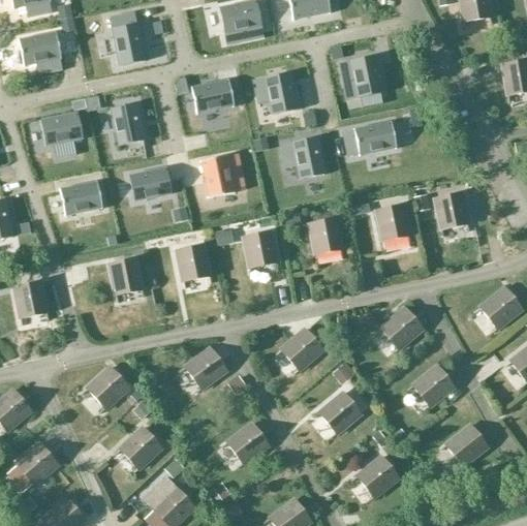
[(12,0),(14,7),(16,7),(26,4),(28,16),(53,11),(51,1),(52,0),(12,0)]
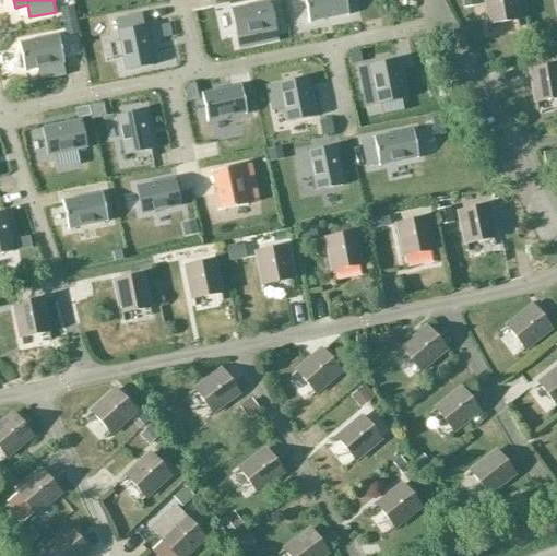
[(267,0),(233,7),(238,34),(252,32),(255,44),(280,38),(277,26),(272,0),(267,0)]
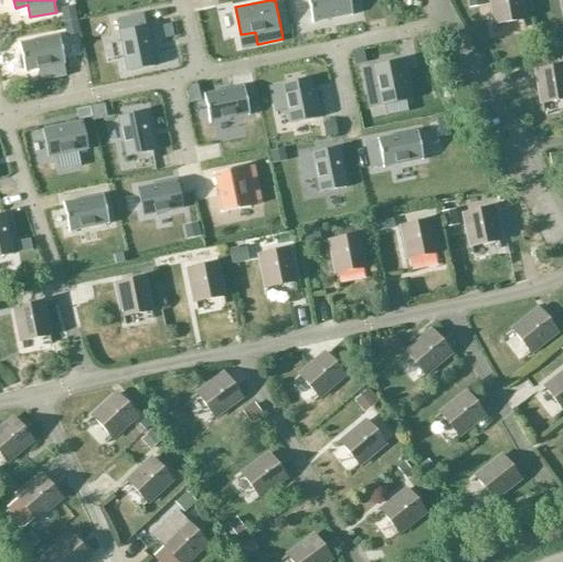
[(310,0),(314,21),(316,20),(315,20),(352,12),(352,13),(354,12),(351,0),(310,0)]
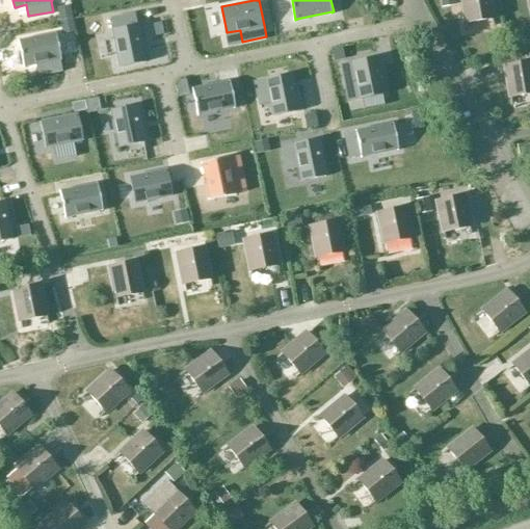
[(497,23),(493,0),(465,0),(470,27),(471,27),(470,20),(494,16),(495,23),(497,23)]
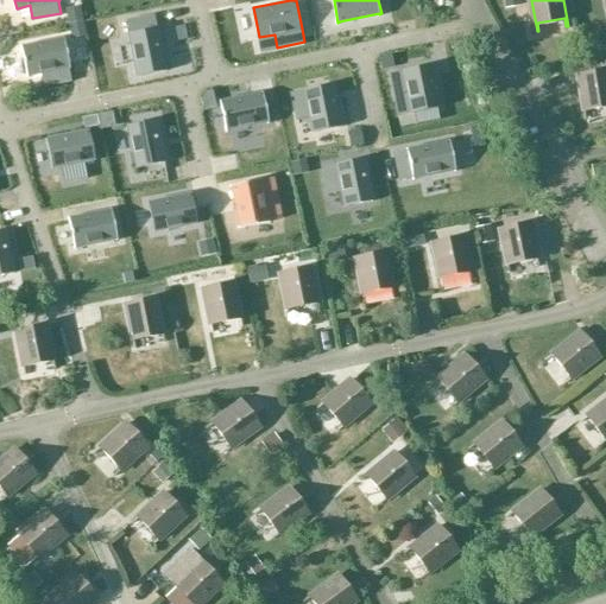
[(159,21),(117,30),(121,57),(134,55),(136,62),(138,70),(177,62),(174,45),(164,48),(159,21)]
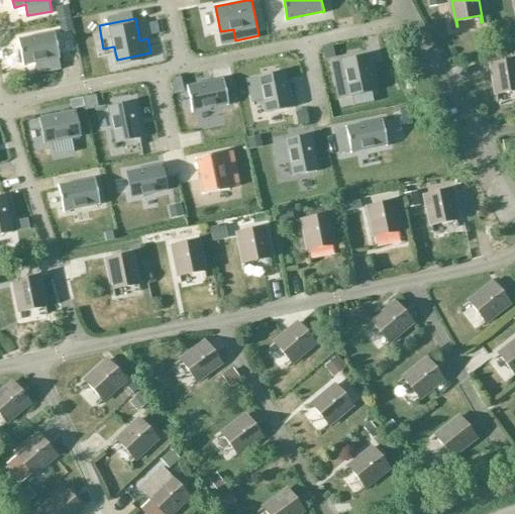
[(20,36),(19,37),(24,64),(25,64),(25,63),(36,61),(38,72),(62,67),(60,57),(61,57),(56,29),(55,29),(55,30),(20,37),(20,36)]
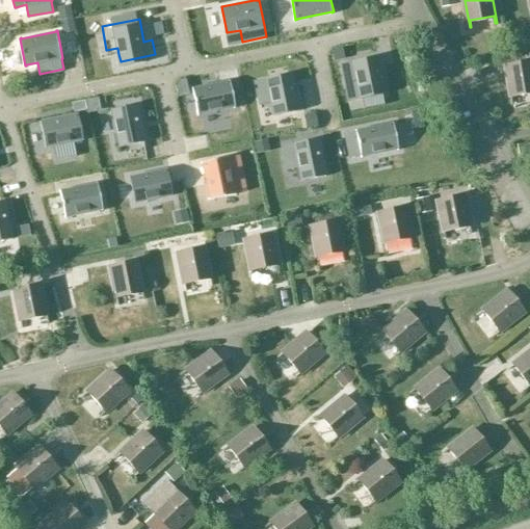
[(353,59),(341,61),(346,86),(358,84),(361,97),(387,91),(378,54),(353,59)]
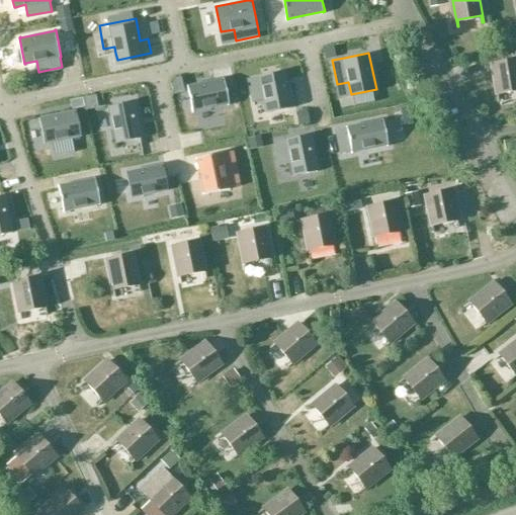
[(317,79),(326,77),(321,56),(311,58),(317,79)]
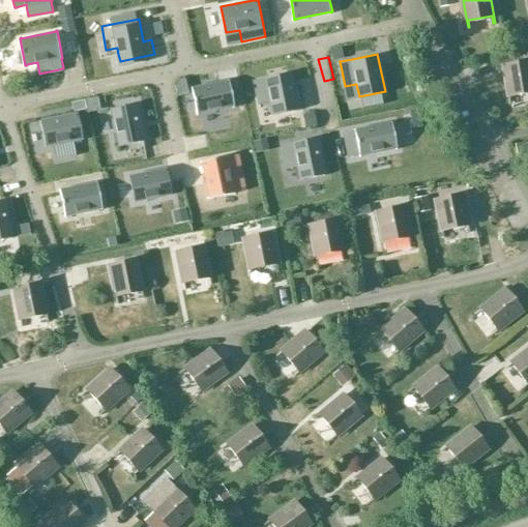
[(527,58),(505,63),(511,101),(512,101),(511,94),(527,90),(527,58)]
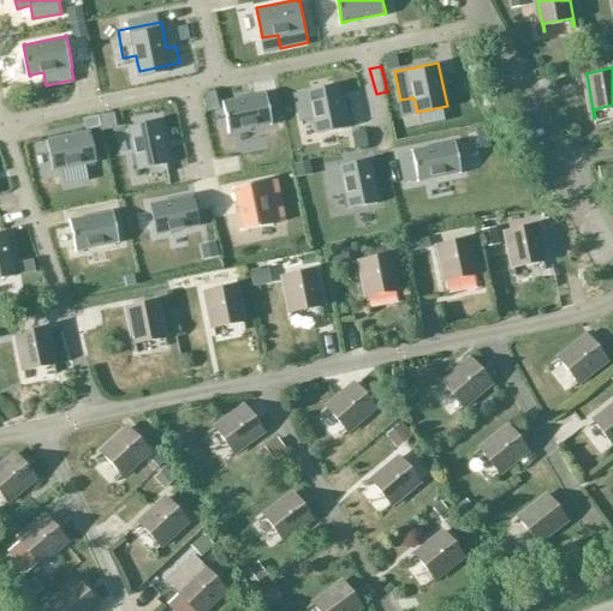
[(310,88),(296,91),(301,119),(314,117),(317,132),(347,126),(339,83),(310,88)]
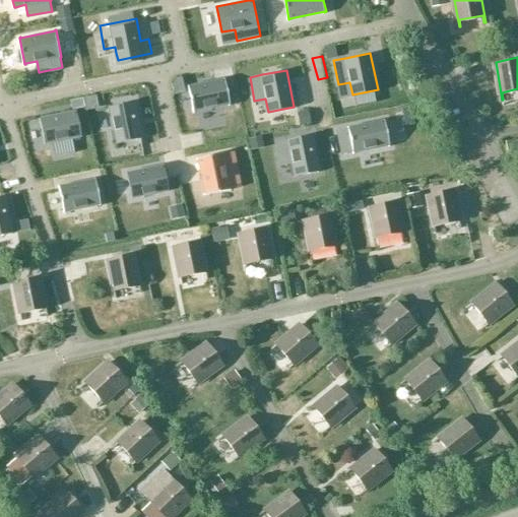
[(176,76),(173,82),(175,89),(186,87),(183,75),(176,76)]
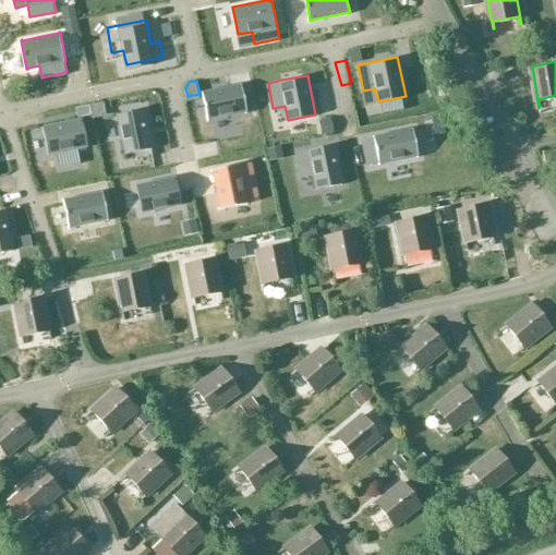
[(204,89),(203,91),(209,119),(210,119),(210,118),(246,110),(246,111),(249,111),(242,82),(241,83),(204,91),(204,89)]
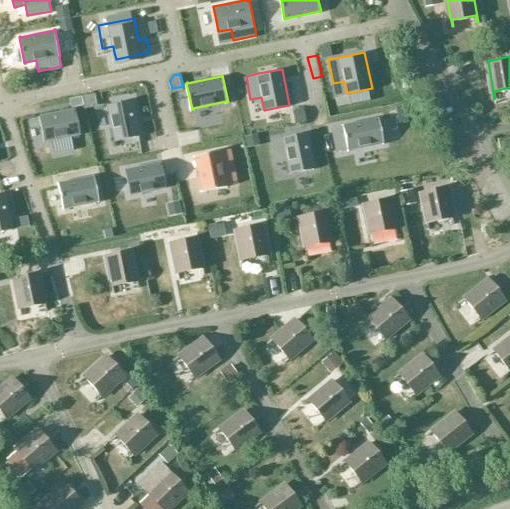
[(134,98),(108,104),(116,140),(141,135),(134,98)]
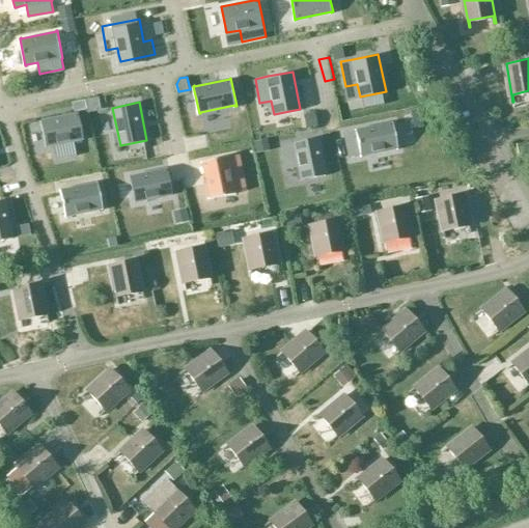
[(79,112),(42,119),(47,145),(84,138),(79,112)]
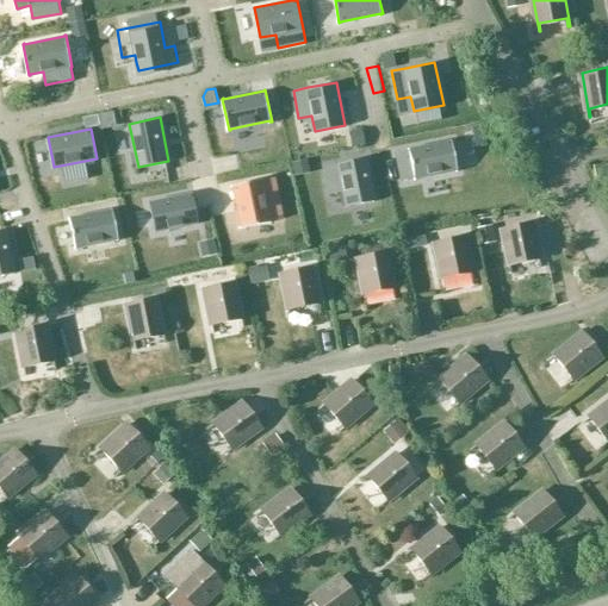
[(409,149),(397,151),(402,179),(415,176),(415,179),(417,177),(416,177),(457,169),(459,169),(452,138),(451,138),(451,139),(411,148),(410,147),(409,147),(409,149)]
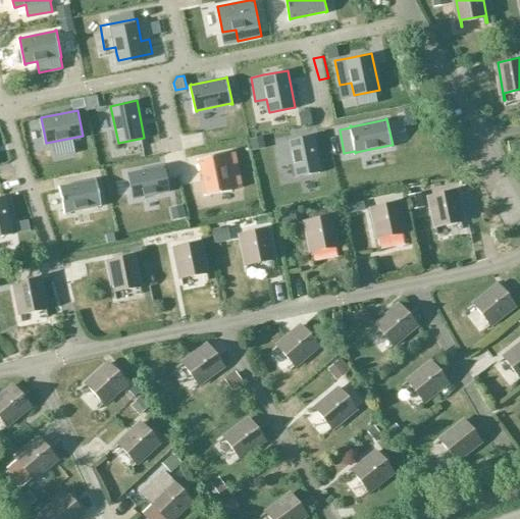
[(8,127),(0,127),(0,138),(9,138),(8,127)]
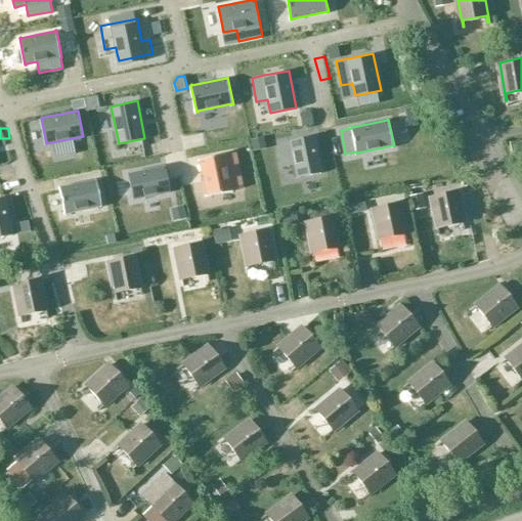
[(291,139),(278,141),(284,166),(295,163),(298,176),(323,171),(315,134),(291,139)]
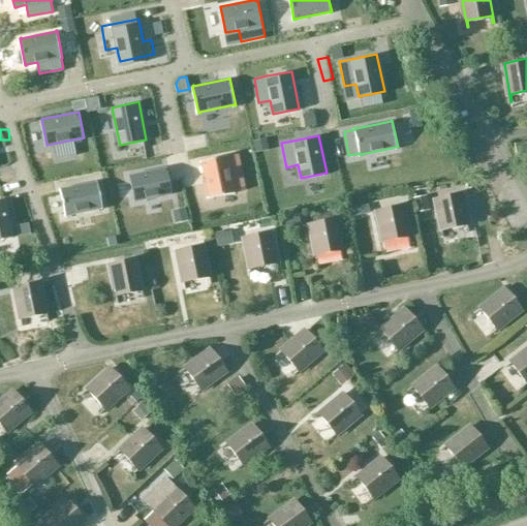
[(525,141),(516,142),(517,152),(526,151),(526,146),(525,141)]
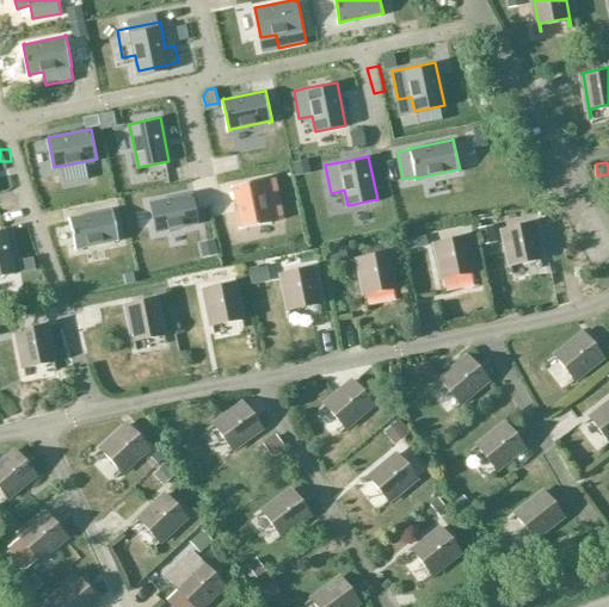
[(0,181),(18,177),(16,165),(0,167),(0,181)]
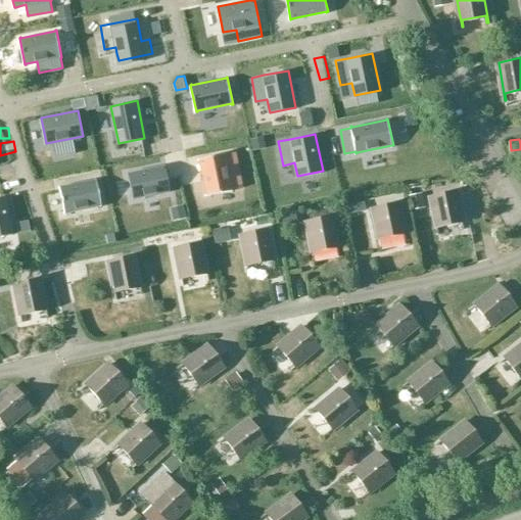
[(226,152),(198,157),(199,158),(206,193),(205,193),(206,194),(233,189),(233,188),(243,186),(236,151),(226,153),(226,152)]
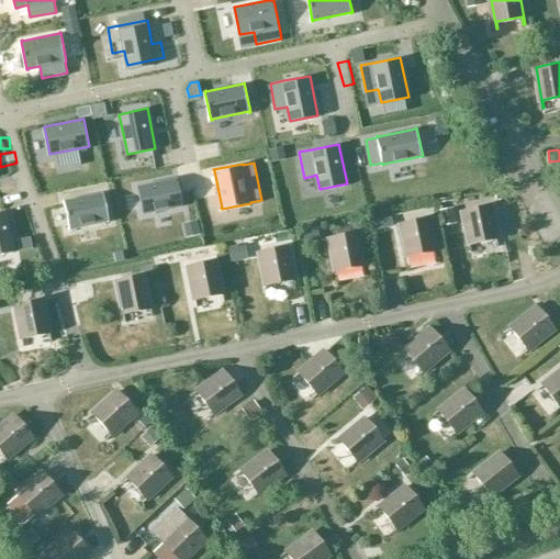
[(18,168),(0,171),(0,185),(20,181),(18,168)]
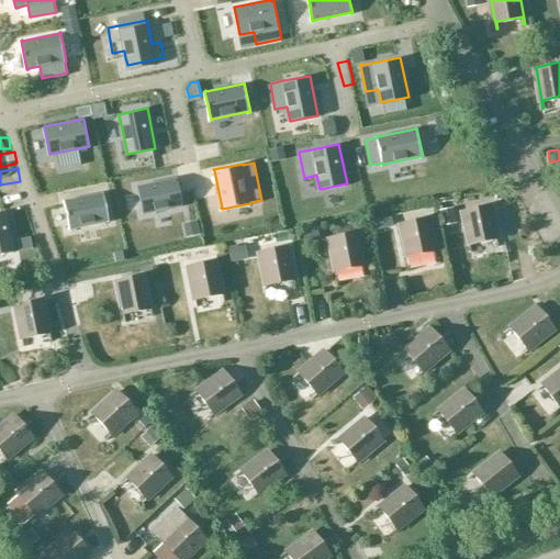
[(178,177),(138,185),(144,212),(183,204),(178,177)]
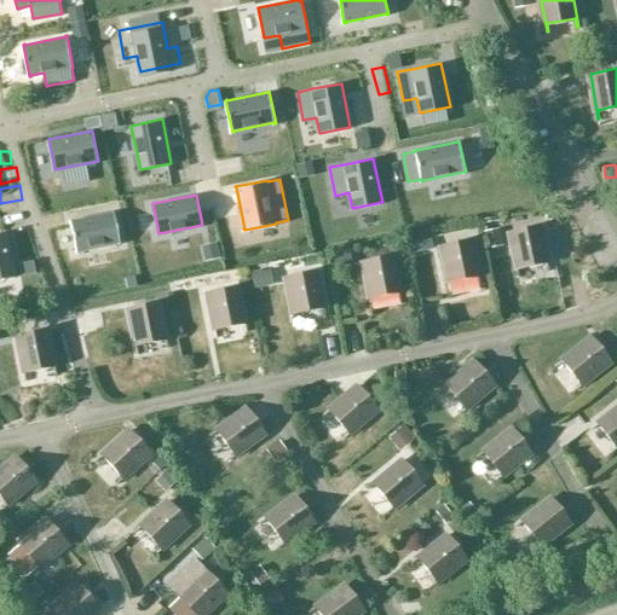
[(73,219),(71,219),(78,251),(80,251),(79,250),(120,242),(120,243),(121,243),(115,210),(114,210),(114,212),(73,220),(73,219)]
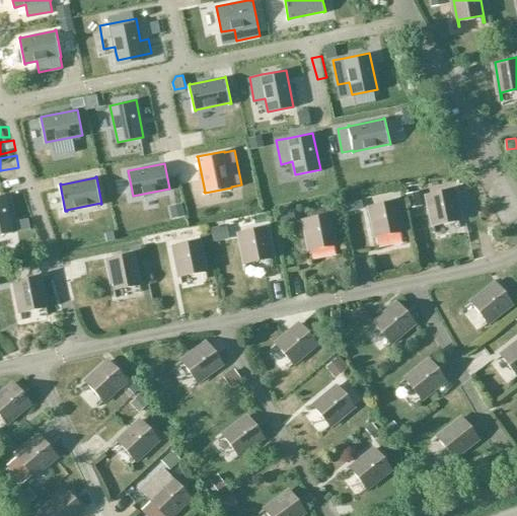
[(436,231),(435,224),(459,219),(460,226),(461,226),(454,189),(428,194),(435,231),(436,231)]
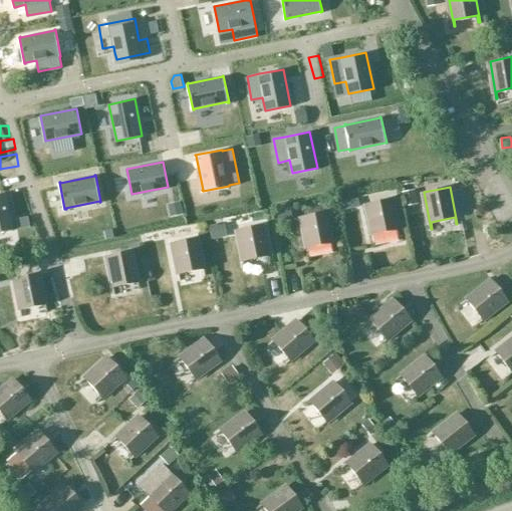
[(0,193),(0,231),(14,229),(6,192),(0,193)]
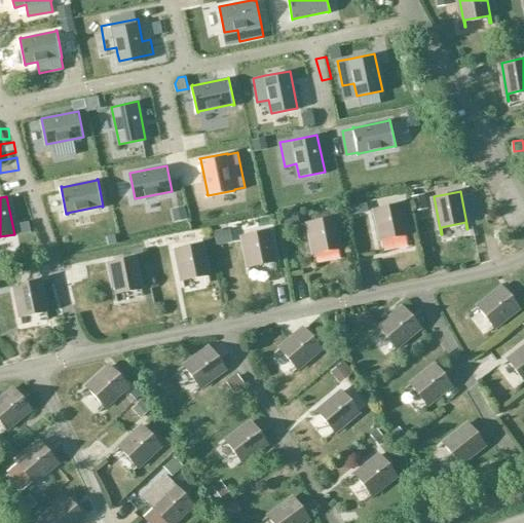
[(367,200),(356,202),(357,210),(368,208),(367,200)]
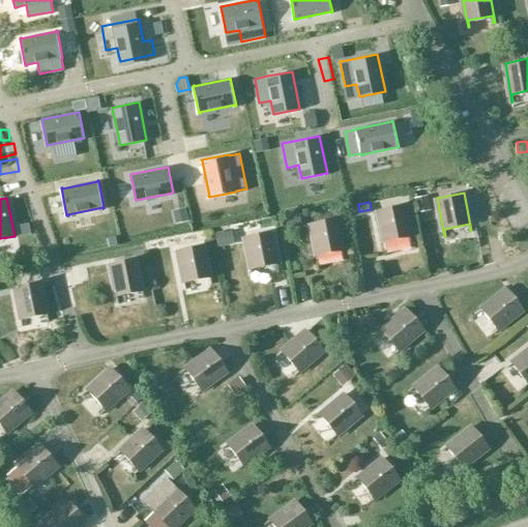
[(386,247),(385,240),(410,236),(411,242),(412,242),(405,205),(378,210),(385,247),(386,247)]
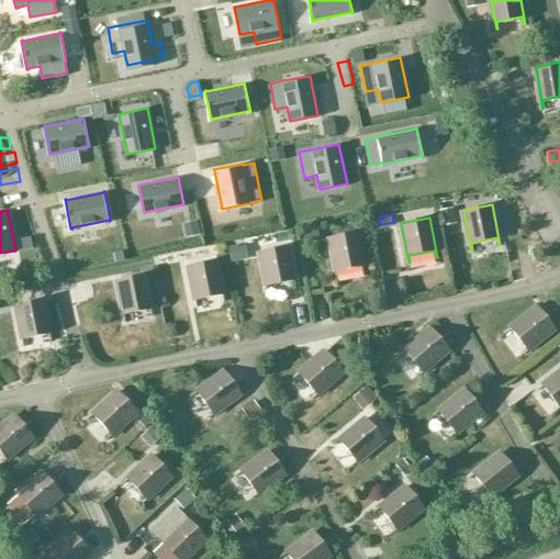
[(321,230),(308,232),(308,233),(310,243),(323,239),(321,230)]
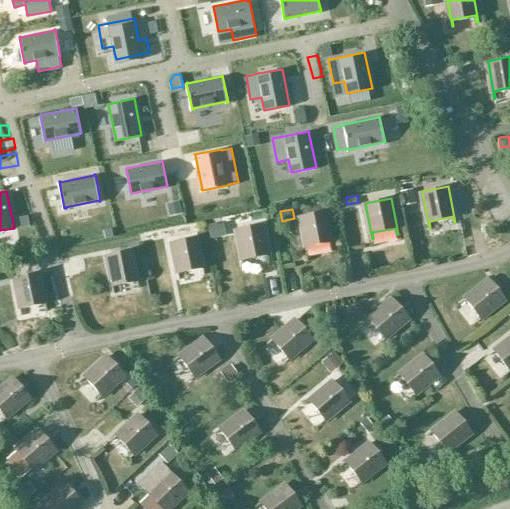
[(309,252),(308,245),(331,241),(332,247),(334,247),(326,211),(300,216),(308,252),(309,252)]
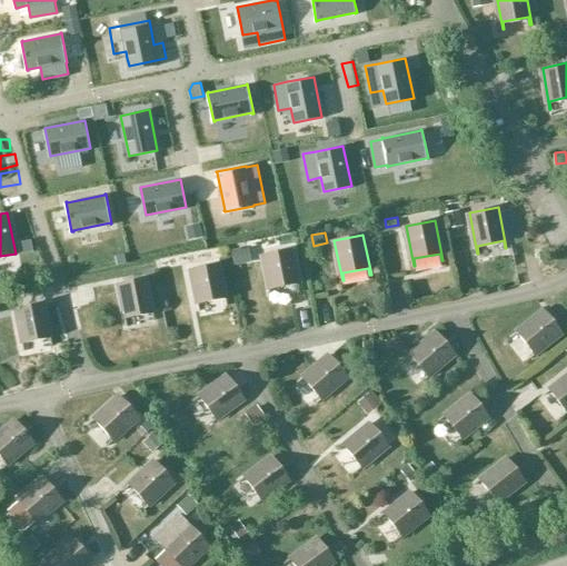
[(31,238),(18,240),(20,252),(33,250),(31,238)]
